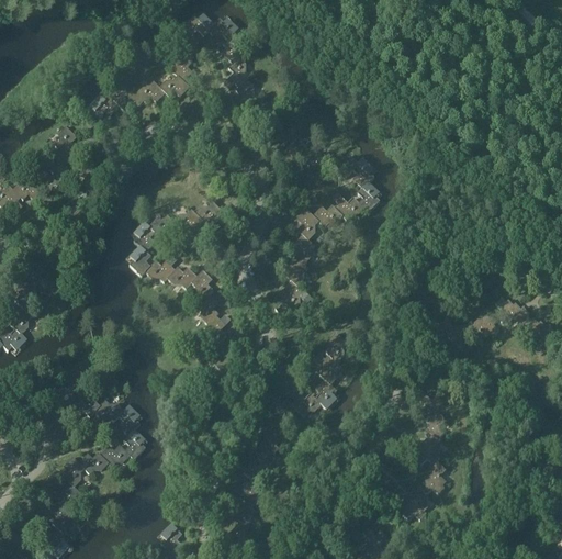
[(195,13),(183,25),(188,30),(193,34),(200,28),(203,31),(201,33),(203,35),(209,30),(208,30),(214,24),(214,23),(208,18),(200,18),(195,13)]
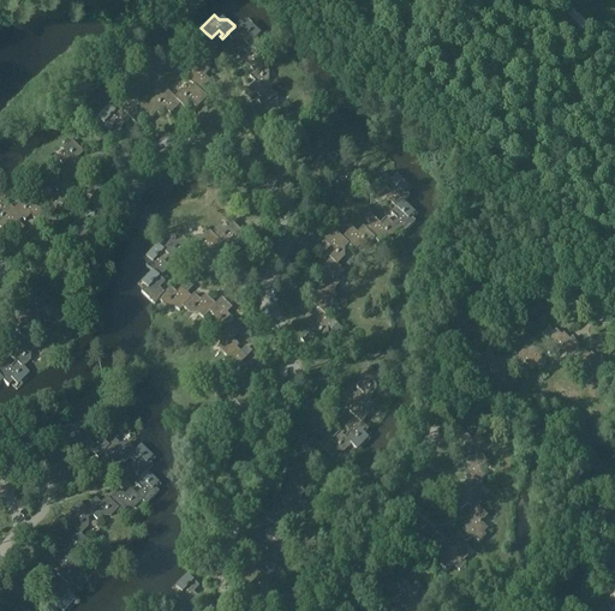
[(234,27),(227,33),(228,33),(238,42),(245,35),(249,39),(246,41),(249,42),(249,43),(256,36),(261,31),(254,24),(245,24),(240,19),(234,25),(234,27)]
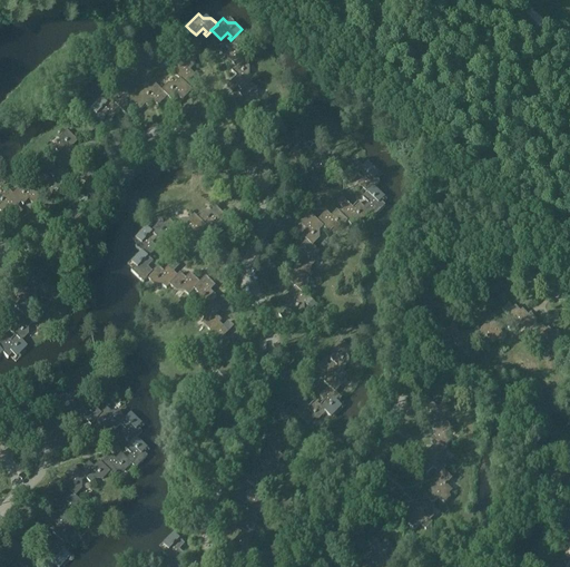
[(184,45),(180,49),(184,52),(184,51),(193,60),(196,56),(202,61),(207,56),(202,50),(195,44),(198,40),(200,42),(203,40),(196,35),(190,30),(184,37),(184,45)]
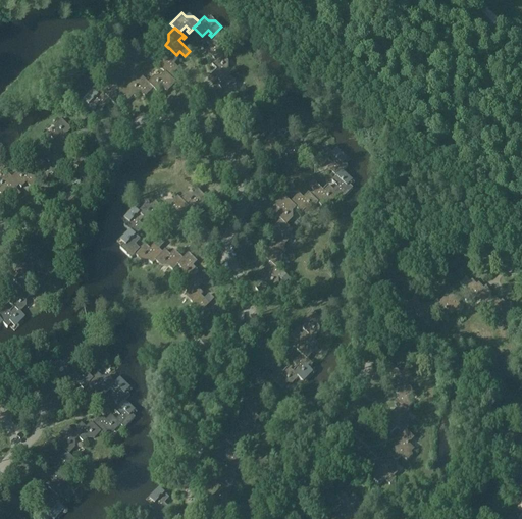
[(211,36),(207,41),(209,43),(211,41),(214,44),(208,50),(216,58),(222,53),(227,48),(223,44),(223,37),(217,31),(211,37),(211,36)]
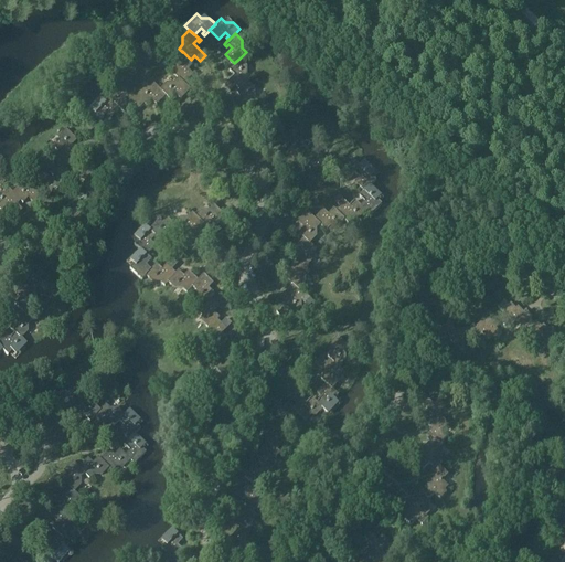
[(176,66),(172,71),(178,76),(184,82),(193,72),(187,65),(190,62),(191,64),(193,62),(191,60),(182,51),(182,52),(176,59),(176,66)]
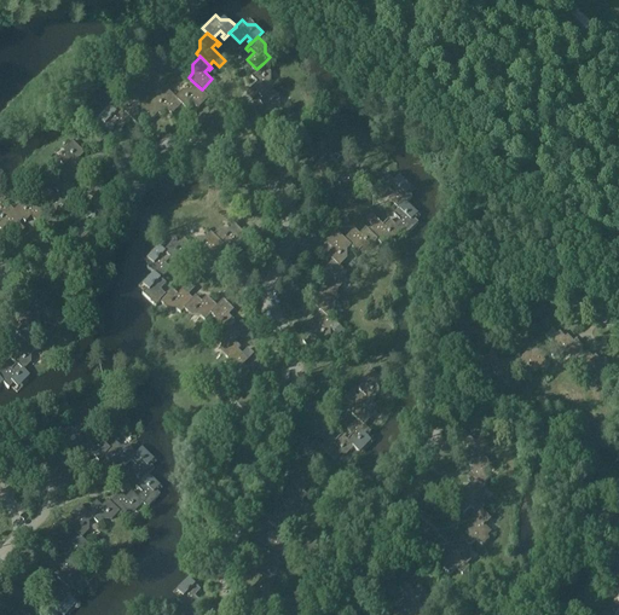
[(253,86),(247,92),(253,98),(259,92),(262,96),(272,86),(272,87),(276,82),(271,79),(271,70),(264,63),(256,69),(252,75),(254,77),(256,75),(260,79),(253,86)]
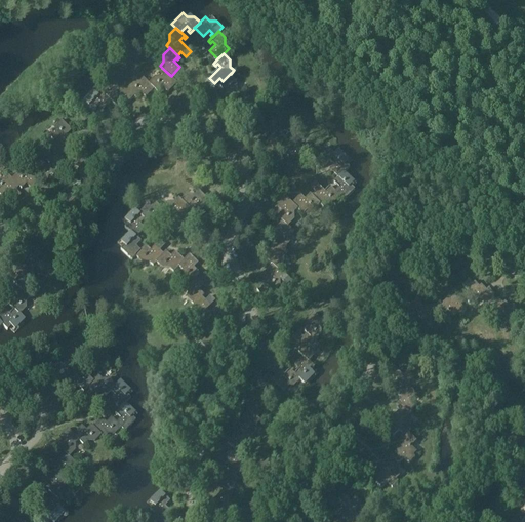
[(149,81),(154,86),(159,90),(161,88),(159,87),(162,84),(168,90),(177,81),(171,76),(165,71),(162,74),(155,74),(149,81)]
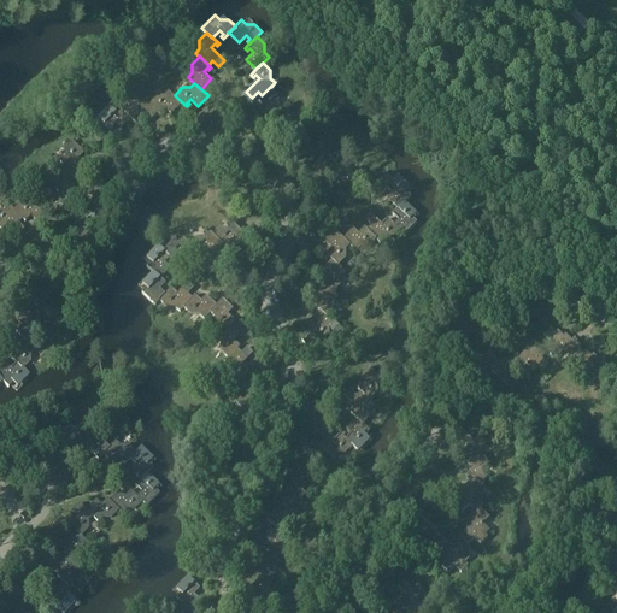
[(262,95),(259,98),(262,100),(264,98),(268,101),(260,110),(270,119),(283,106),(278,101),(278,94),(271,87),(271,86),(262,95)]
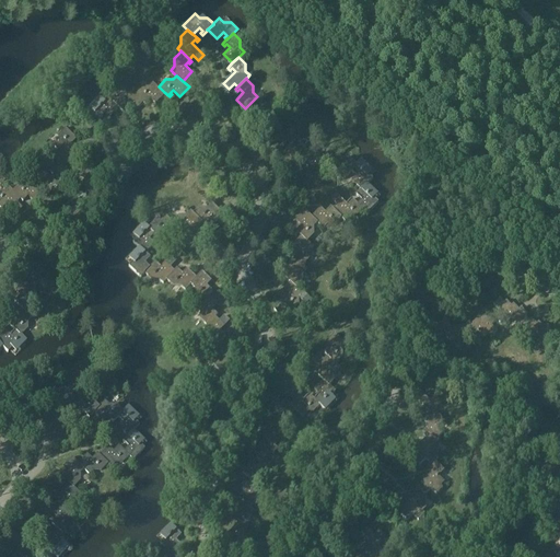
[(135,91),(135,92),(143,100),(146,102),(148,100),(146,99),(149,95),(155,102),(164,92),(159,86),(153,80),(149,84),(141,84),(135,91)]
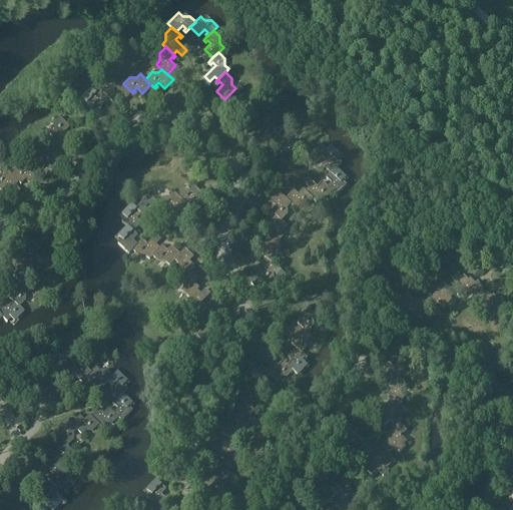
[(104,91),(109,96),(113,101),(115,99),(113,97),(116,94),(123,100),(131,91),(123,84),(123,83),(120,80),(117,84),(110,84),(104,91)]
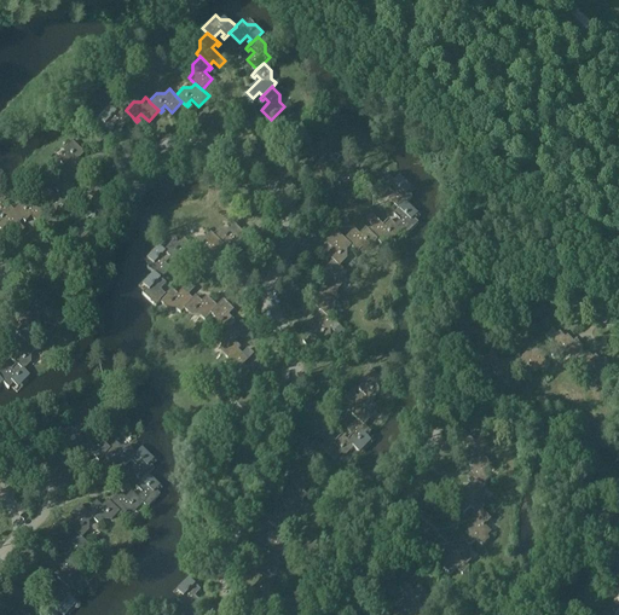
[(105,108),(98,116),(110,127),(113,125),(110,123),(114,119),(122,127),(132,116),(126,110),(119,103),(114,108),(105,108)]
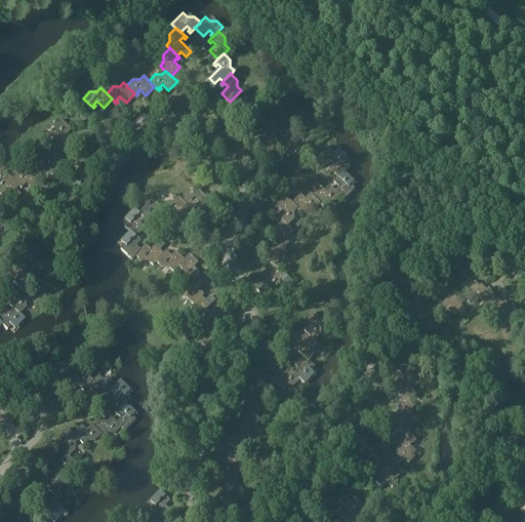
[(54,131),(51,135),(54,138),(63,146),(71,137),(65,131),(68,128),(69,129),(71,127),(61,118),(54,124),(54,131)]
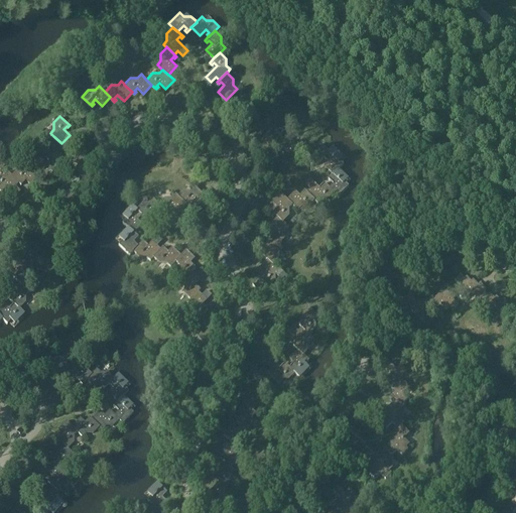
[(47,149),(43,153),(49,158),(55,163),(63,155),(56,149),(59,146),(61,147),(63,145),(61,143),(53,136),(47,142),(47,149)]
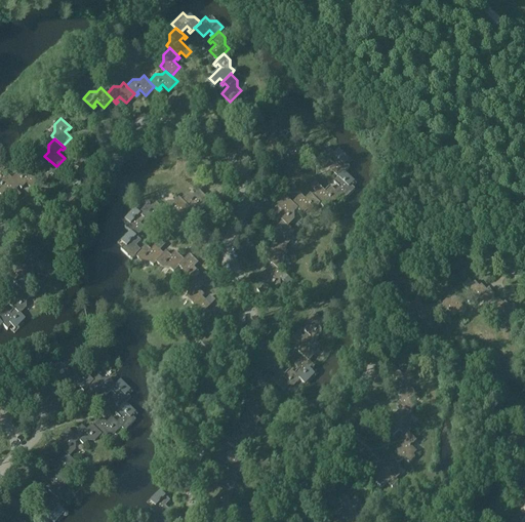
[(312,148),(307,154),(316,162),(322,156),(325,159),(323,161),(325,163),(329,158),(334,152),(328,146),(321,146),(317,143),(312,148)]
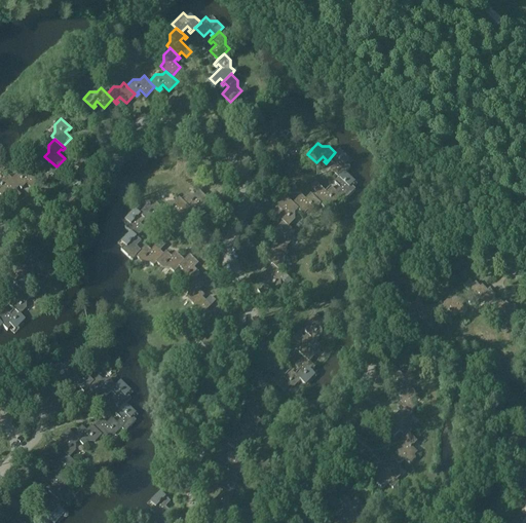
[(335,152),(330,158),(332,160),(334,158),(337,161),(331,167),(339,176),(344,171),(345,171),(350,164),(346,160),(346,153),(339,147),(335,152)]
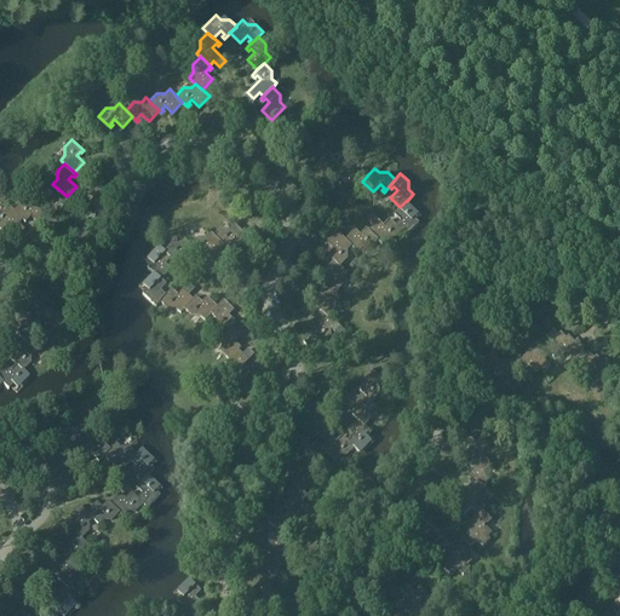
[(13,208),(22,217),(22,218),(26,220),(27,218),(26,216),(29,212),(36,219),(46,209),(46,208),(40,202),(33,196),(29,200),(21,201),(13,208)]
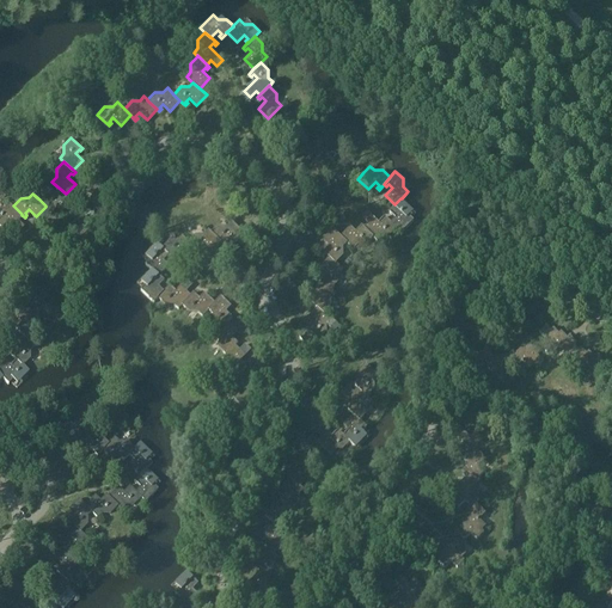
[(395,204),(390,209),(392,212),(393,210),(398,214),(391,220),(391,221),(397,226),(396,227),(401,231),(414,217),(409,213),(409,204),(402,198),(401,198),(395,204)]
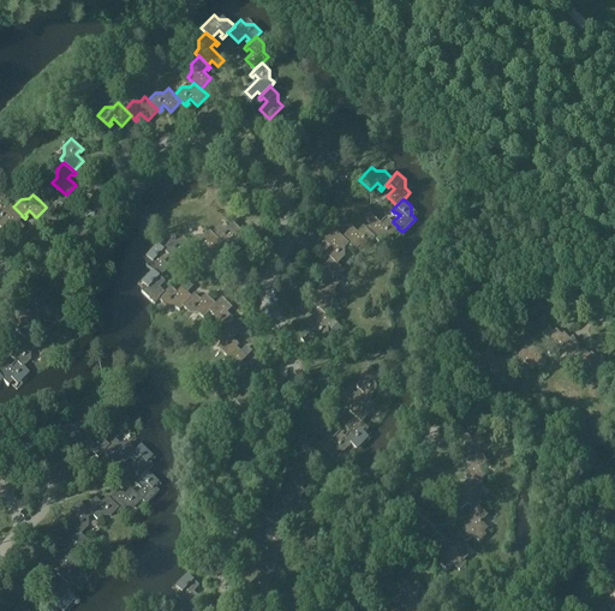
[(0,225),(1,227),(4,225),(1,222),(5,219),(12,226),(18,231),(24,225),(18,220),(22,216),(22,215),(13,207),(10,203),(5,207),(0,207),(0,225)]
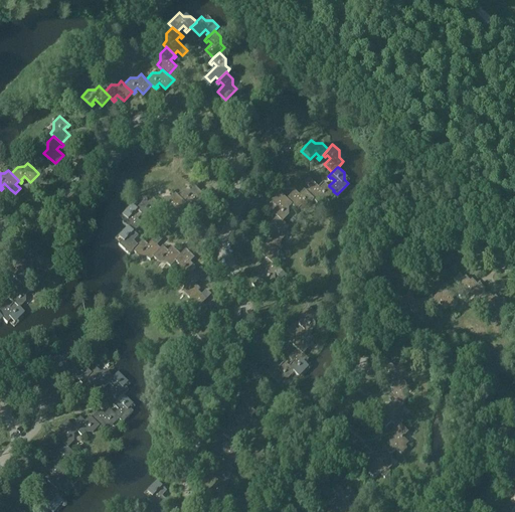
[(310,177),(305,182),(310,186),(307,190),(306,190),(314,197),(314,198),(317,201),(321,197),(328,197),(333,191),(334,190),(329,186),(329,185),(324,181),(322,183),(324,184),(321,187),(314,181),(310,177)]
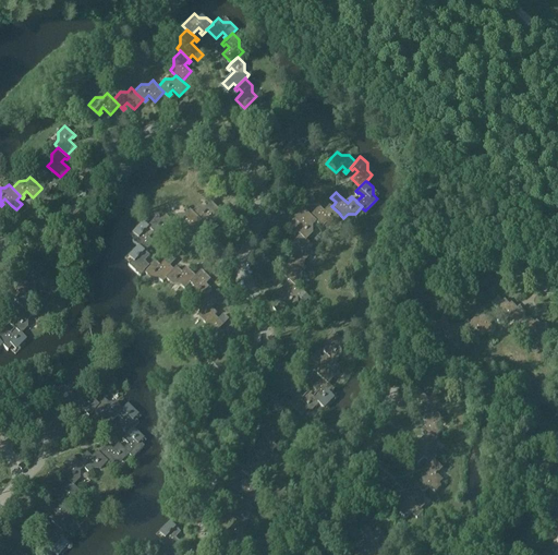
[(193,212),(202,219),(204,222),(206,220),(204,218),(207,215),(215,221),(223,212),(211,200),(207,204),(199,204),(193,212)]
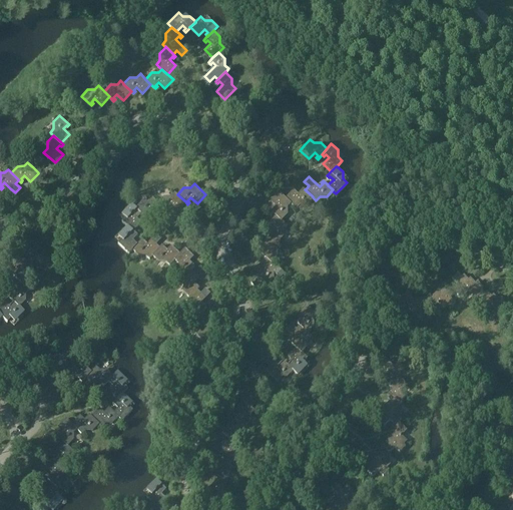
[(286,196),(291,201),(291,202),(295,205),(296,207),(298,205),(300,203),(307,203),(313,197),(313,196),(305,189),(306,189),(303,187),(301,189),(303,190),(300,194),(294,187),(286,196)]
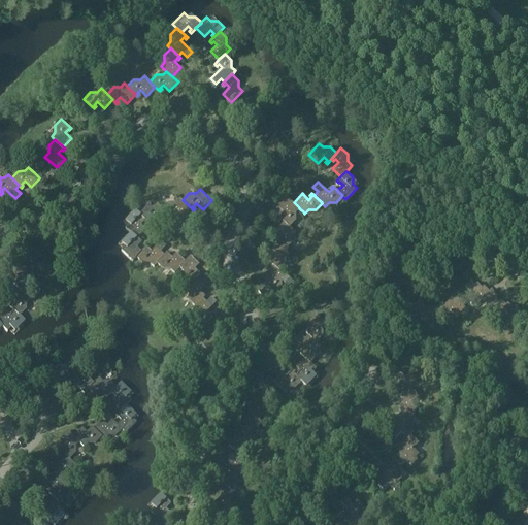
[(163,207),(168,212),(173,218),(174,216),(173,214),(174,211),(176,210),(177,211),(183,217),(187,211),(191,207),(183,200),(179,196),(176,200),(169,200),(163,207)]
